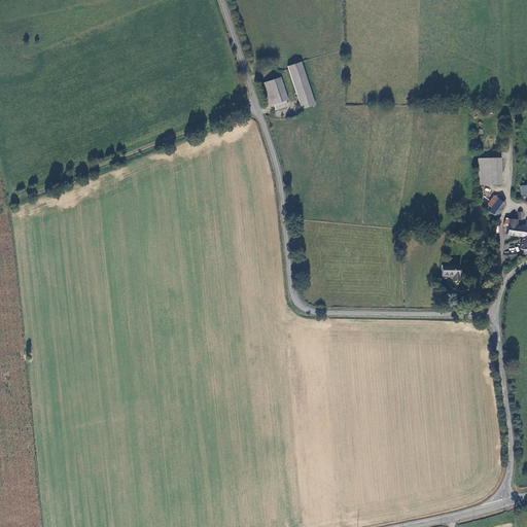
[(286,68),(300,110),(314,106),(300,64),(286,68)]
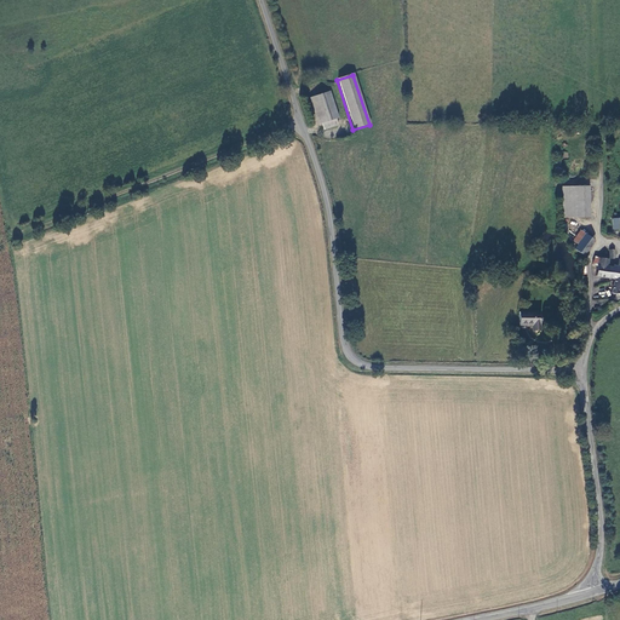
[(336,119),(327,92),(309,98),(319,125),(320,124),(322,130),(336,126),(334,119),(336,119)]
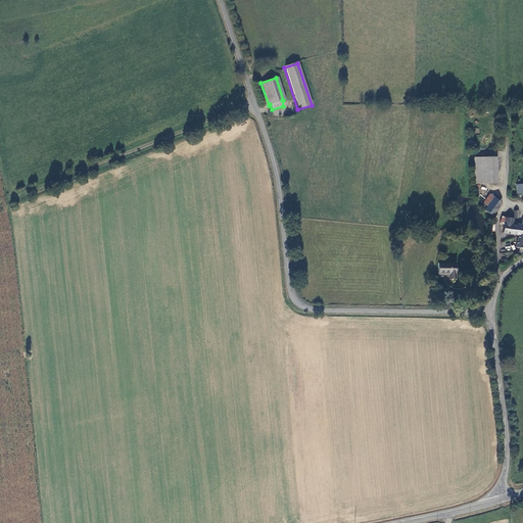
[(474,184),(497,184),(496,158),(472,159),(474,184)]
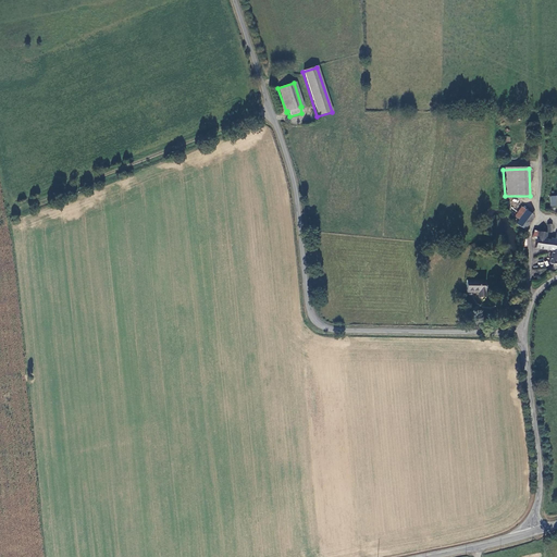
[(524,230),(533,218),(521,208),(512,221),(524,230)]
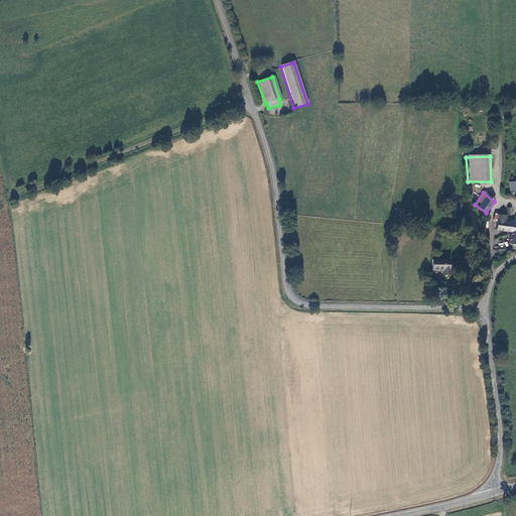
[(515,248),(515,216),(514,222),(510,221),(510,223),(505,222),(506,217),(500,215),(499,216),(498,221),(497,229),(511,233),(508,244),(511,245),(510,249),(514,250),(515,248)]
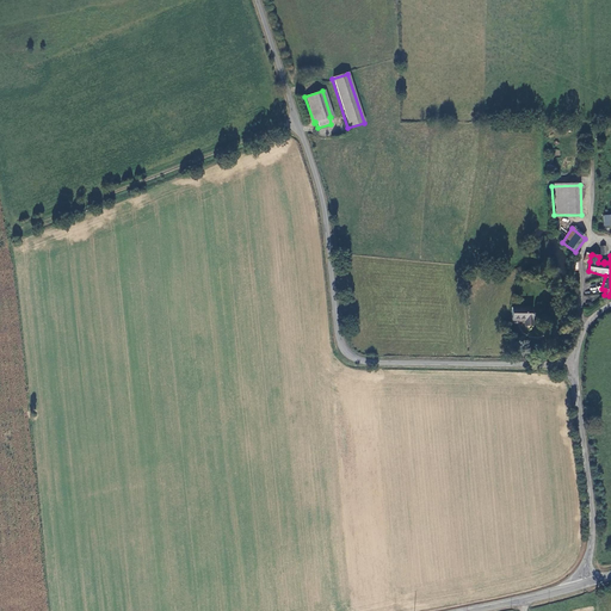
[(530,309),(510,308),(510,321),(523,321),(523,327),(530,327),(530,309)]
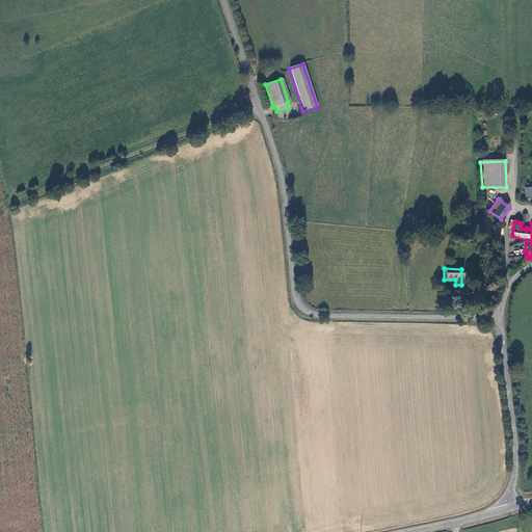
All buildings are outlined.
